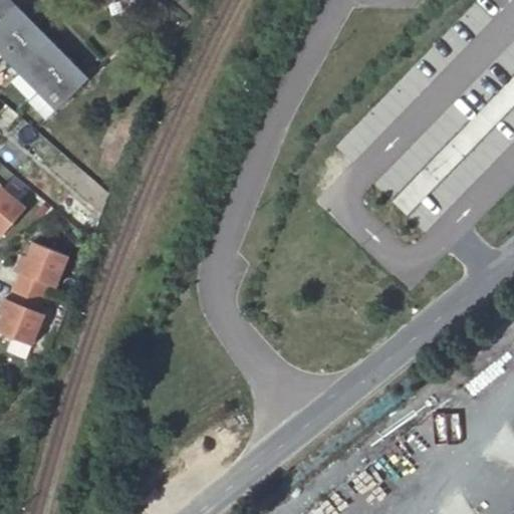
[(16,4),(0,19),(0,50),(3,54),(34,23),(16,4)]
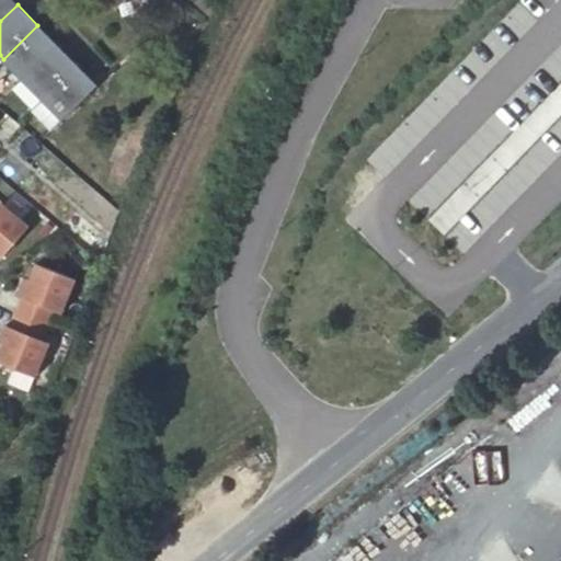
[(23,78),(57,45),(37,25),(3,59),(23,78)]
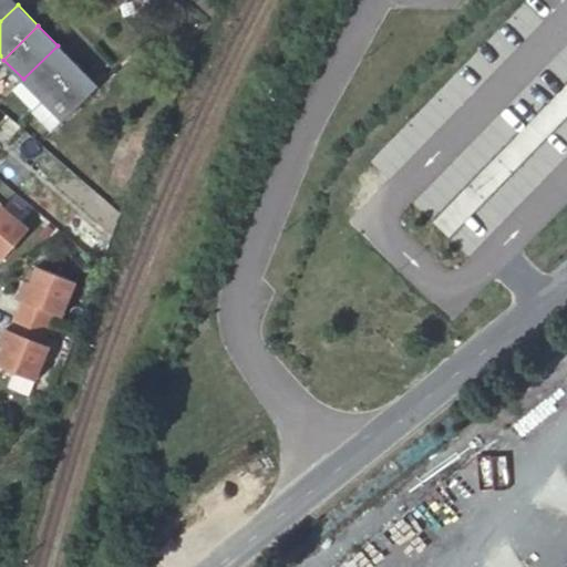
[(43,100),(78,64),(58,45),(23,79),(43,100)]
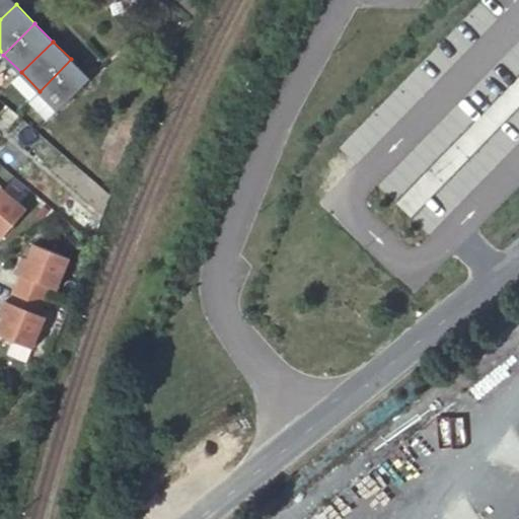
[(40,91),(58,109),(89,78),(71,59),(40,91)]
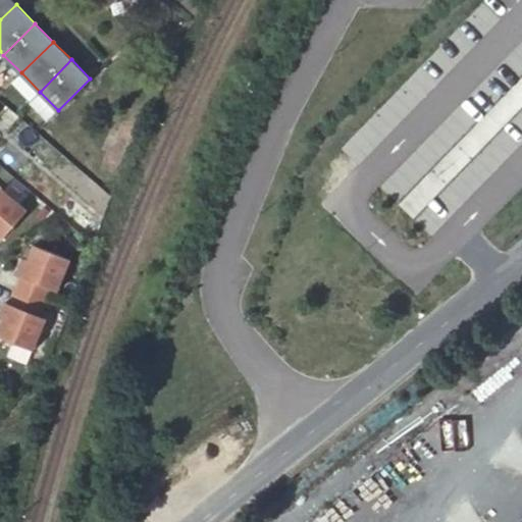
[(0,240),(1,242),(27,211),(1,190),(0,190),(0,240)]
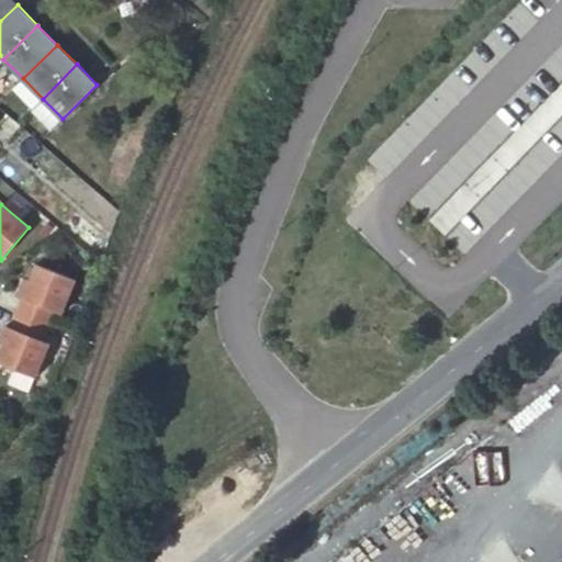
[(62,314),(76,281),(37,265),(30,281),(27,288),(22,285),(18,296),(23,299),(10,328),(6,326),(1,336),(6,338),(3,345),(0,351),(0,363),(34,378),(49,344),(42,341),(54,312),(62,314)]
